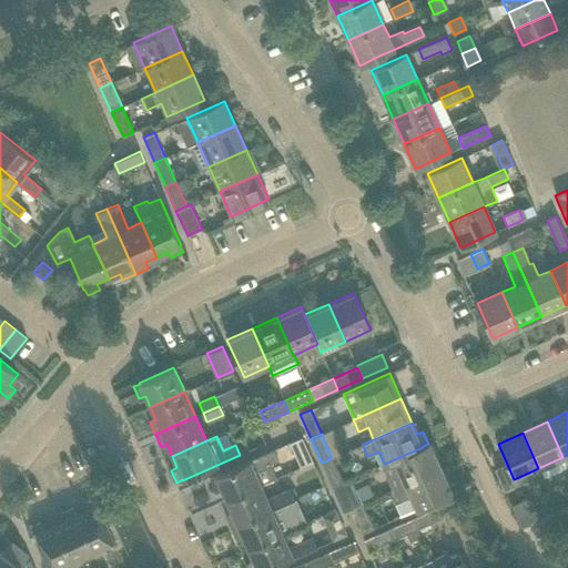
[(290,443),(301,467),(313,462),(302,437),(290,443)]
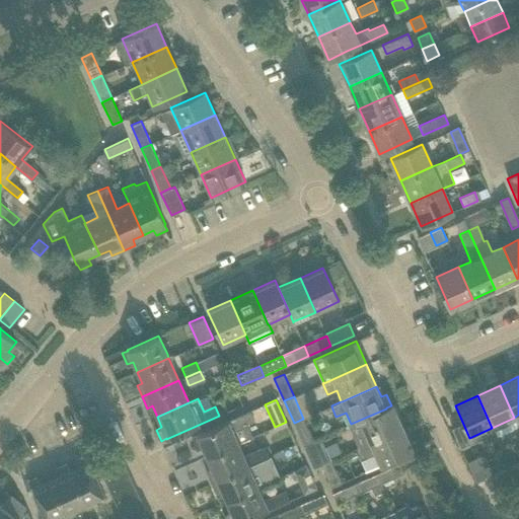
[(350,425),(359,447),(403,427),(393,404),(391,405),(386,408),(386,409),(351,424),(350,425)]
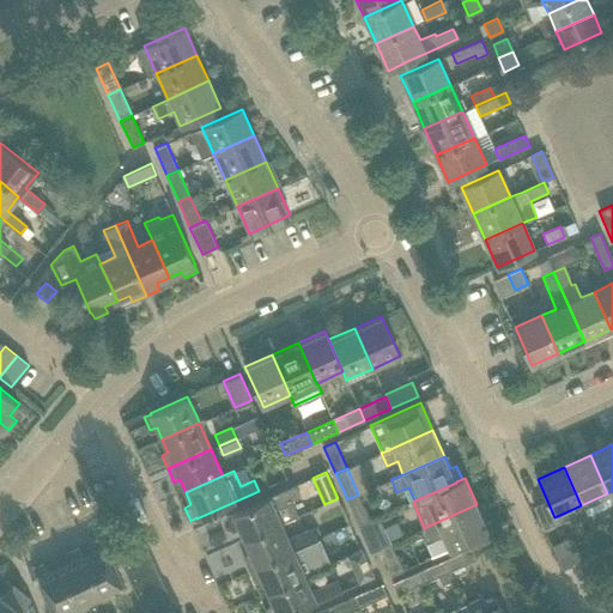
[(278,493),(283,504),(299,496),(295,486),(278,493)]
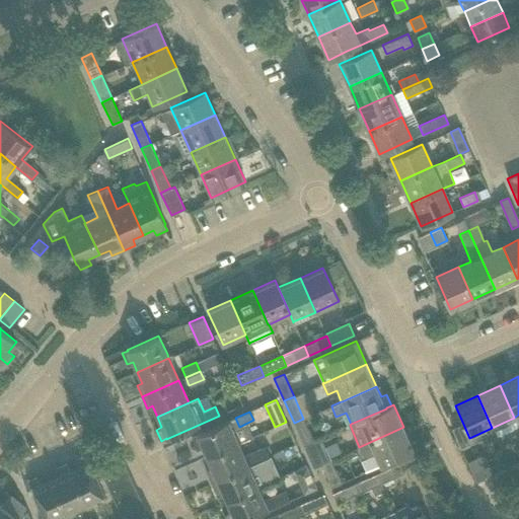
[(294,423),(304,445),(313,441),(303,419),(294,423)]
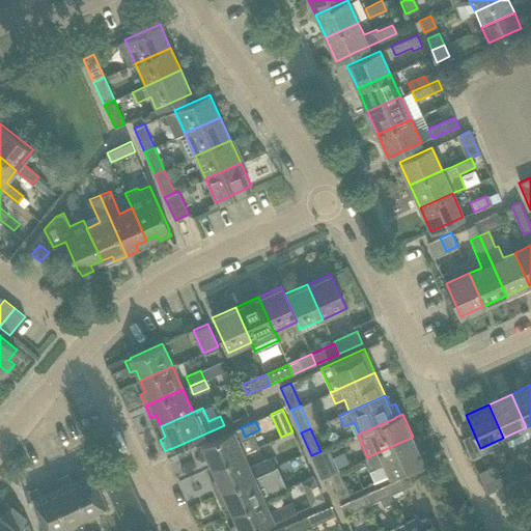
[(206,457),(211,468),(244,453),(233,430),(224,435),(201,445),(201,446),(196,448),(201,459),(206,457)]
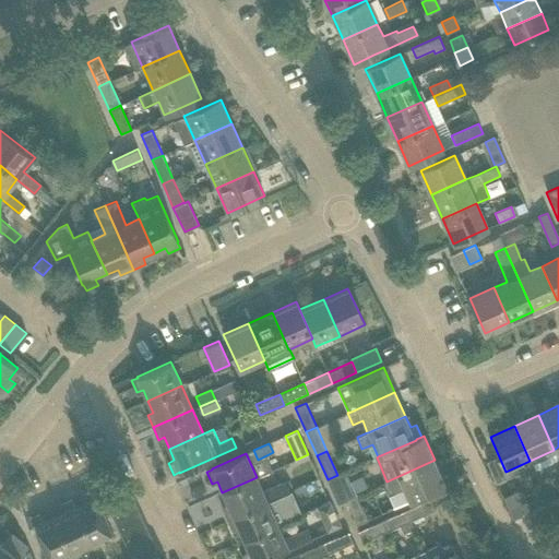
[(435,460),(387,482),(393,495),(389,496),(393,508),(393,509),(408,501),(419,497),(445,485),(435,460)]
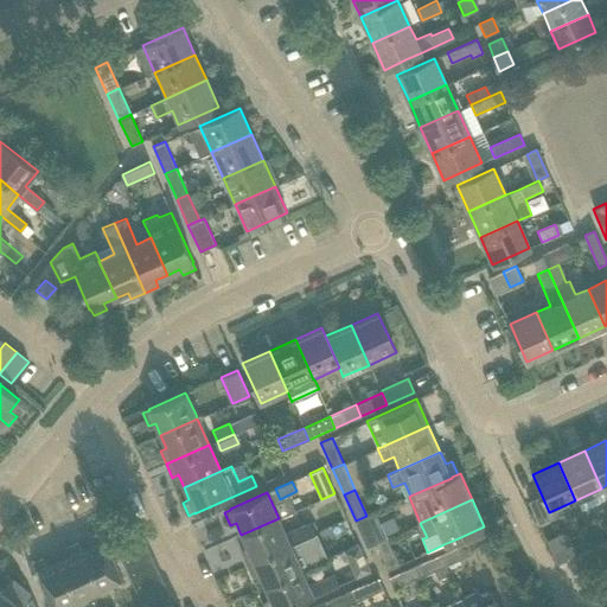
[(606,523),(606,500),(596,505),(605,524),(606,523)]
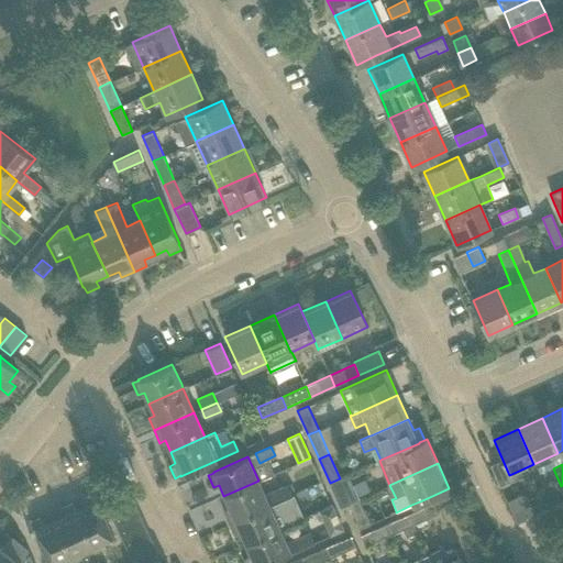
[(341,507),(349,504),(359,499),(348,475),(340,478),(330,483),(341,507)]
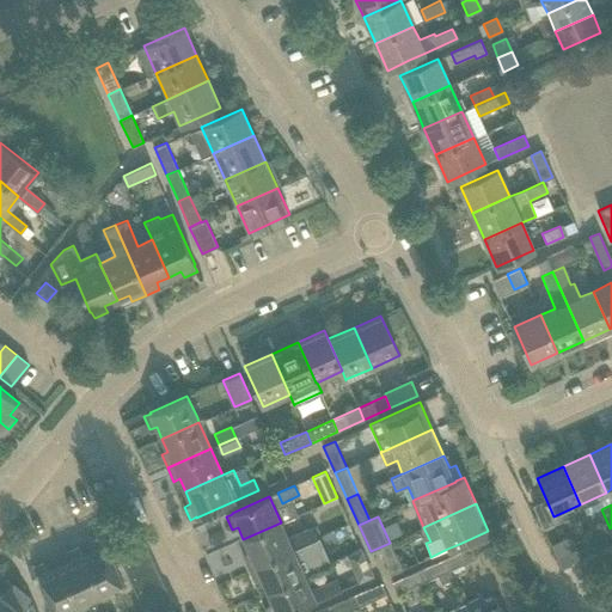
[(109,534),(115,548),(141,536),(135,522),(109,534)]
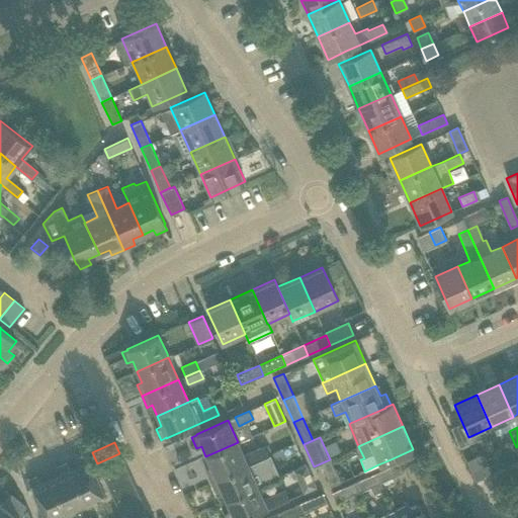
[(205,469),(210,481),(254,461),(268,454),(264,445),(251,451),(243,454),(238,442),(205,456),(210,466),(205,469)]
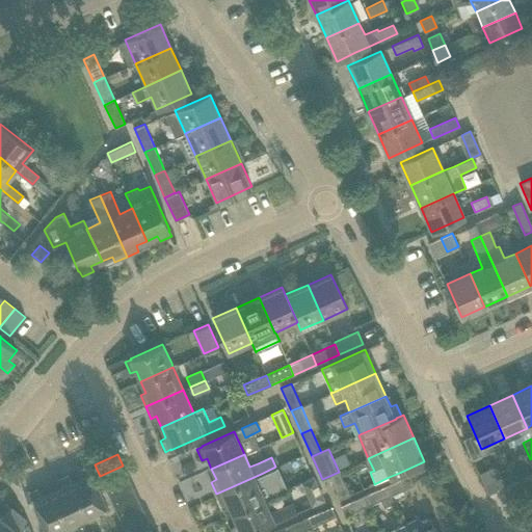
[(100,476),(105,487),(128,477),(123,466),(100,476)]
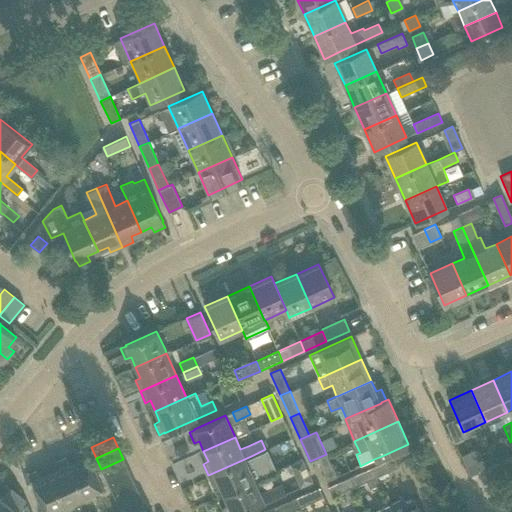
[(28,475),(33,486),(32,486),(44,511),(48,511),(56,508),(57,511),(62,511),(73,507),(70,502),(82,497),(84,502),(92,499),(89,493),(102,488),(84,449),(75,453),(78,460),(68,464),(65,458),(57,462),(60,468),(39,477),(37,471),(28,475)]
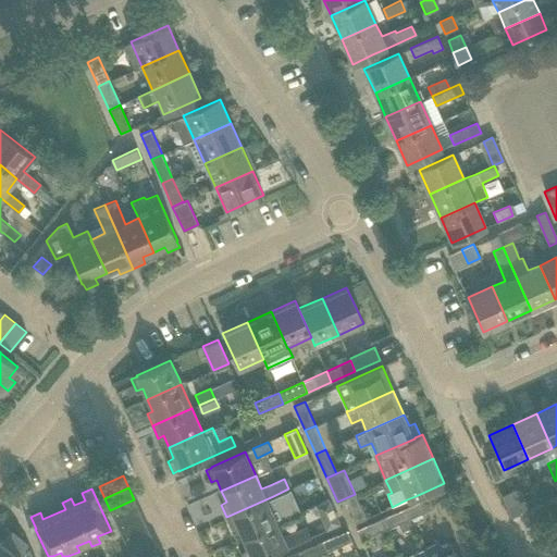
[(237,527),(243,539),(276,522),(272,511),(270,508),(277,505),(293,499),(288,489),(273,496),(226,517),(232,529),(237,527)]
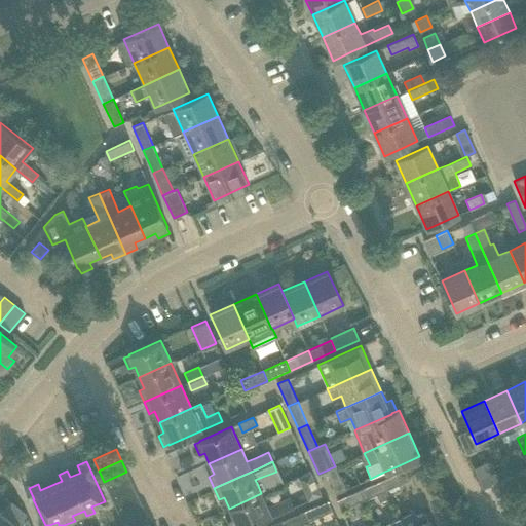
[(485,462),(474,467),(483,488),(500,481),(493,466),(485,462)]
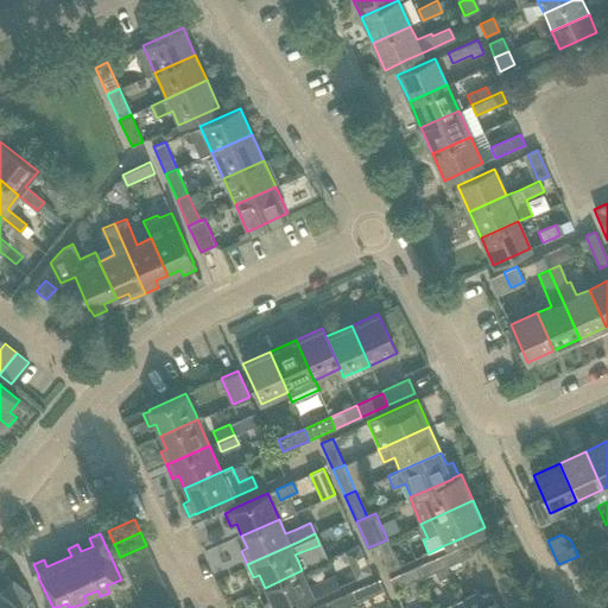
[(387,539),(377,544),(388,570),(400,565),(387,539)]
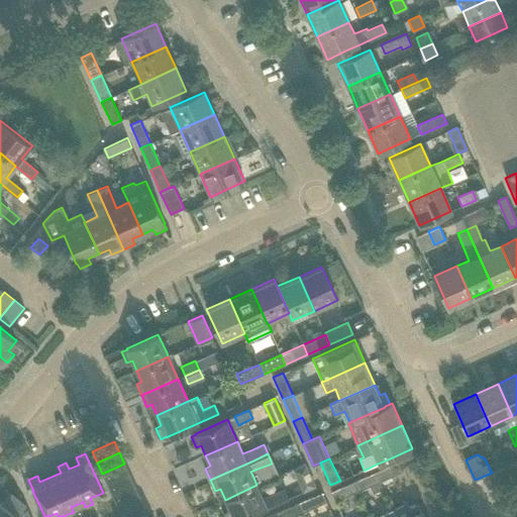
[(398,461),(376,472),(380,482),(403,471),(398,461)]
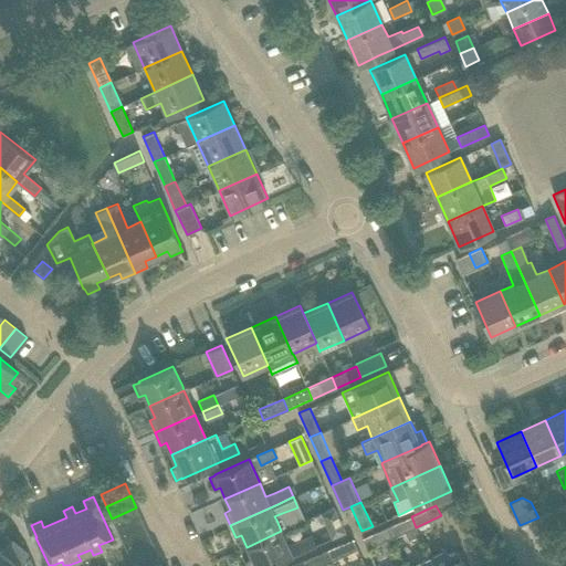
[(112,519),(117,531),(142,520),(136,507),(112,519)]
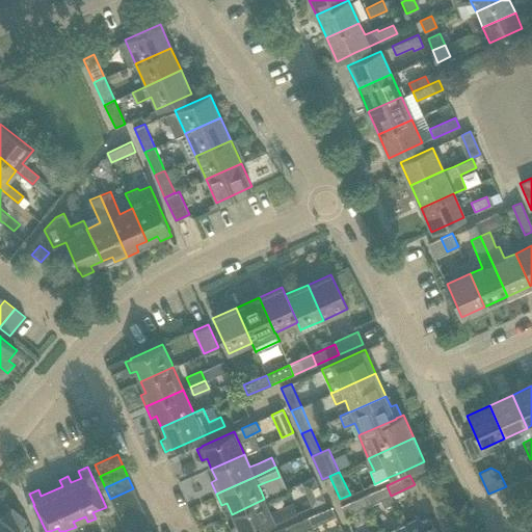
[(387,485),(364,496),(368,506),(391,496),(387,485)]
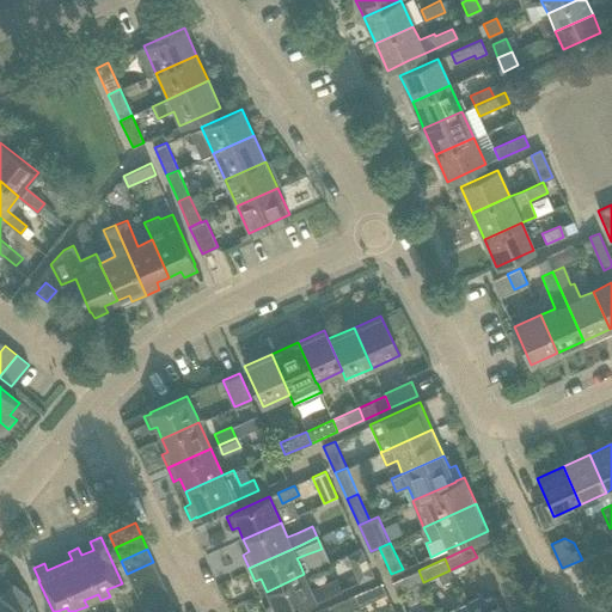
[(127,574),(133,587),(159,575),(153,562),(127,574)]
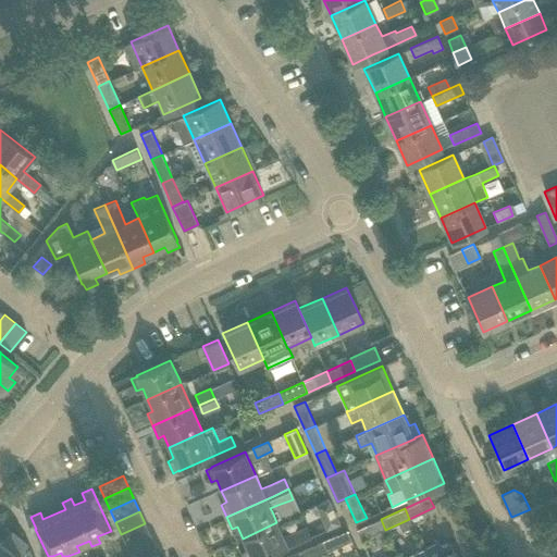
[(385,530),(381,519),(357,530),(361,541),(385,530)]
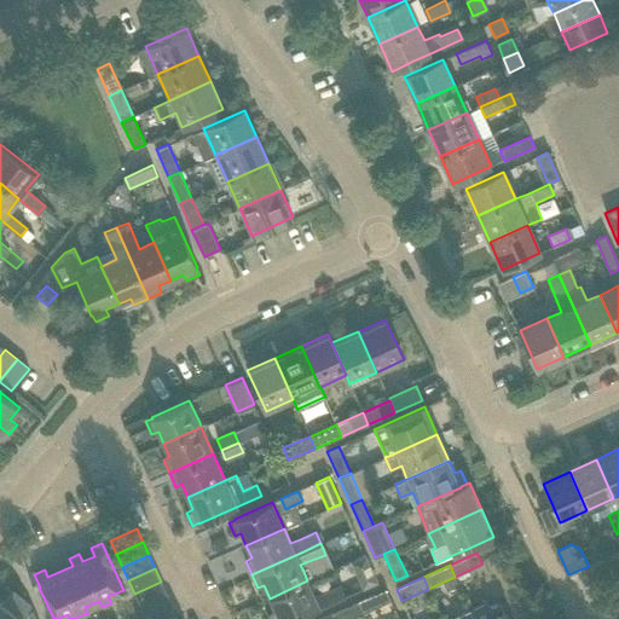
[(307,580),(270,599),(276,611),(268,613),(271,618),(294,618),(346,596),(341,585),(314,597),(307,580)]
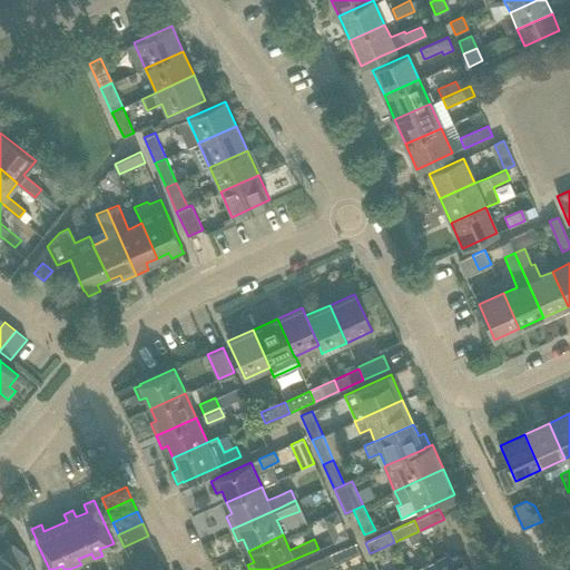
[(124,547),(129,559),(154,547),(148,536),(124,547)]
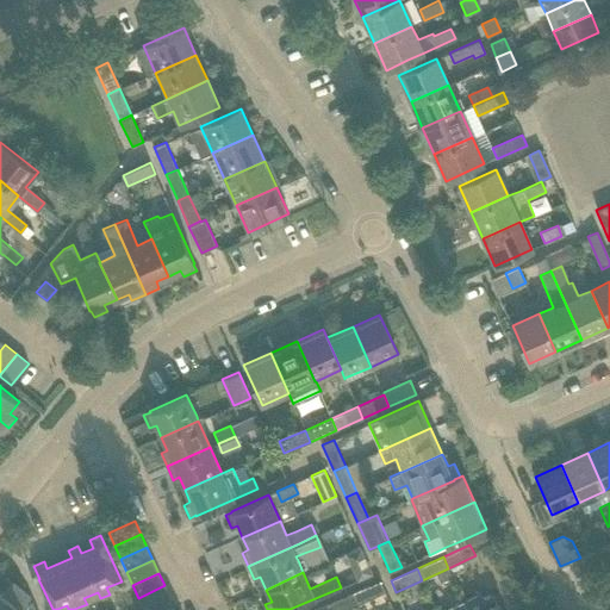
[(0,609),(36,609),(29,595),(13,582),(2,595),(0,592),(0,609)]
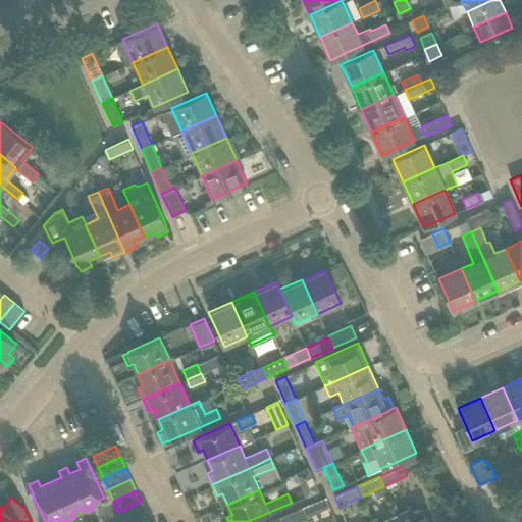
[(325,498),(302,508),(307,517),(329,507),(325,498)]
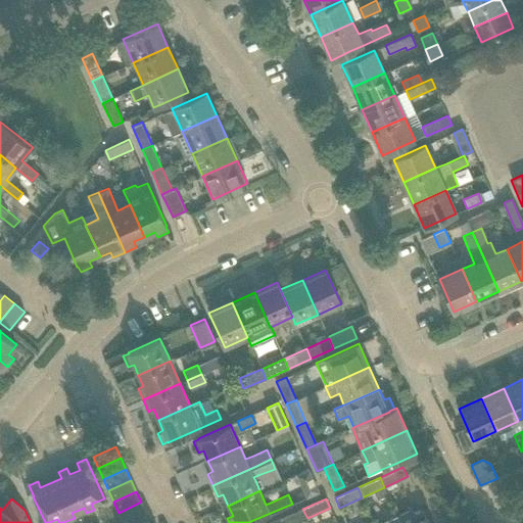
[(141,502),(119,513),(123,522),(125,522),(146,514),(141,502)]
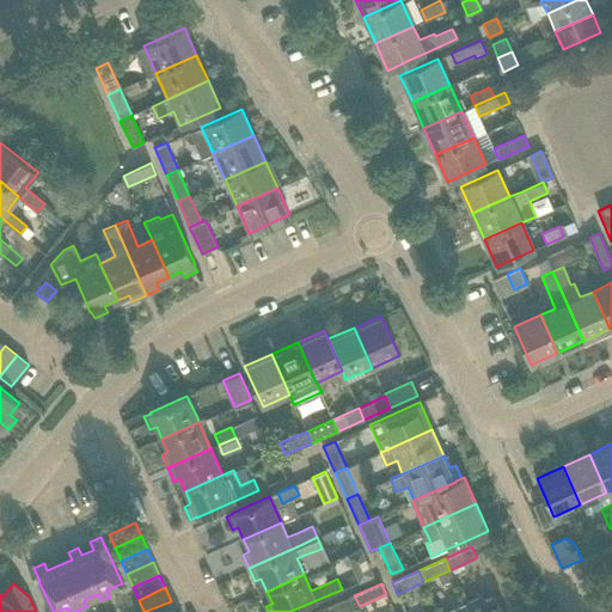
[(354,595),(328,606),(330,611),(346,611),(360,606),(354,595)]
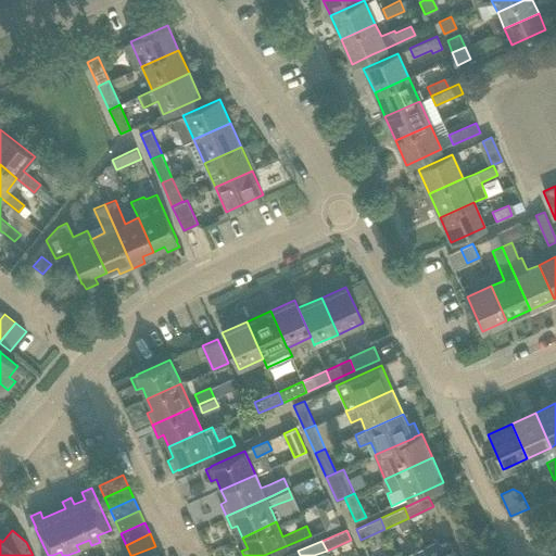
[(421,547),(425,555),(455,555),(449,542),(440,546),(438,541),(421,547)]
